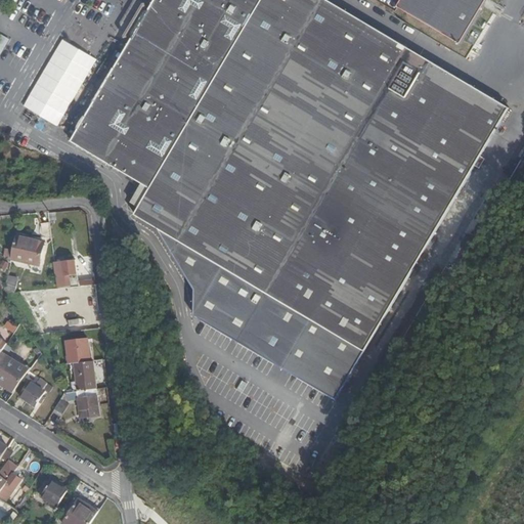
[(170,234),(363,350),(509,107),(494,99),(472,136),(435,114),(456,77),(389,37),(325,0),(156,0),(150,8),(145,10),(139,22),(132,33),(134,38),(73,140),(112,164),(128,174),(142,183),(132,202),(139,206),(134,214),(170,234)]
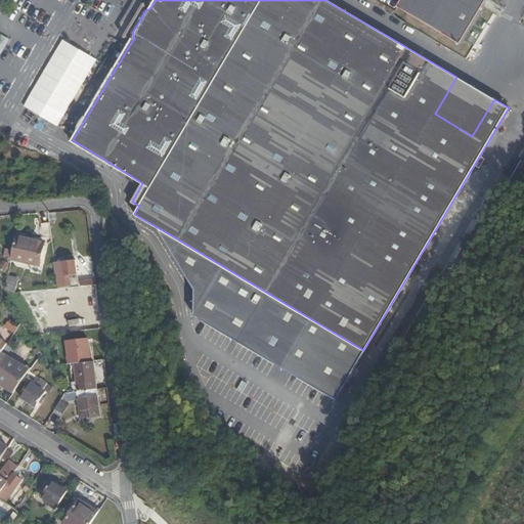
[(403,0),(399,7),(462,45),(484,7),(488,0),(403,0)]
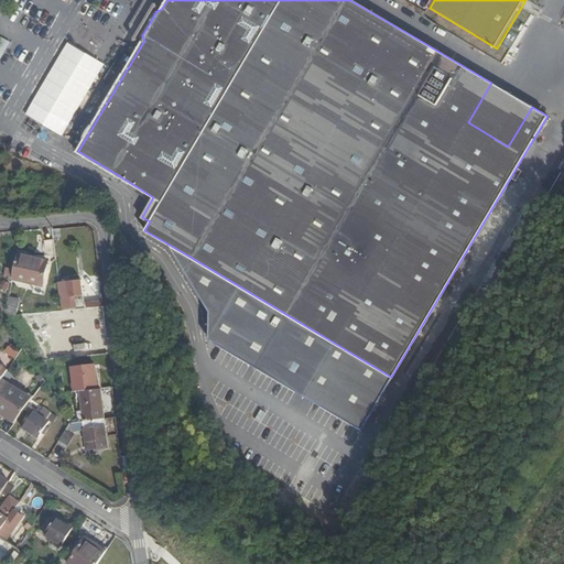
[(532,107),(491,83),(468,122),(508,147),(532,107)]
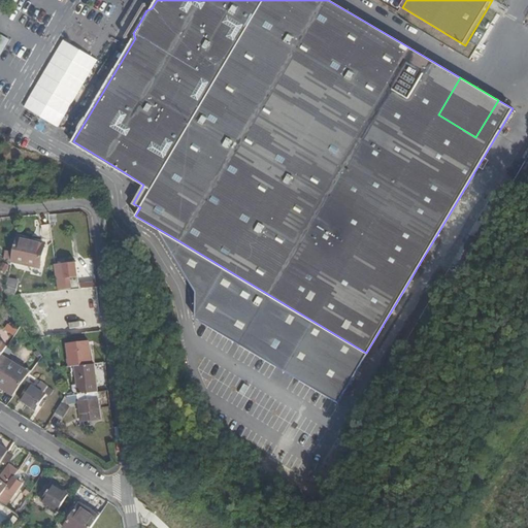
[(366,353),(171,236),(198,278),(205,323),(336,401),(366,353)]
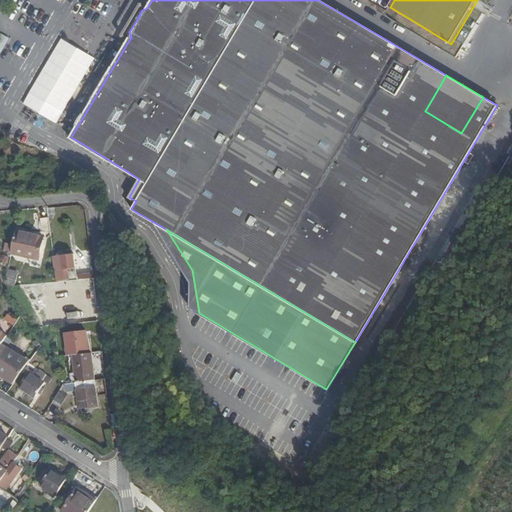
[(13,245),(11,254),(39,260),(44,237),(16,231),(13,245)]
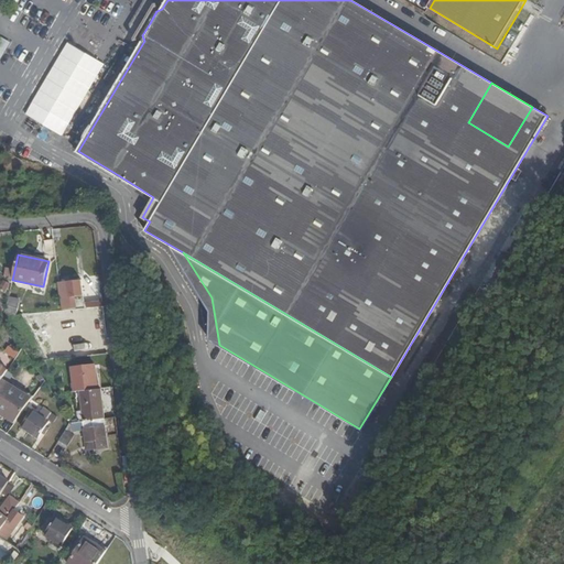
[(4,277),(11,283),(12,280),(14,270),(7,268),(4,277)]
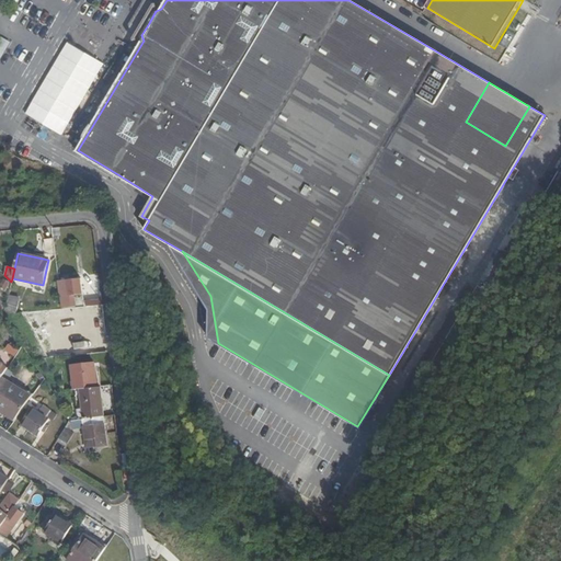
[(80,281),(58,283),(61,309),(82,307),(80,281)]
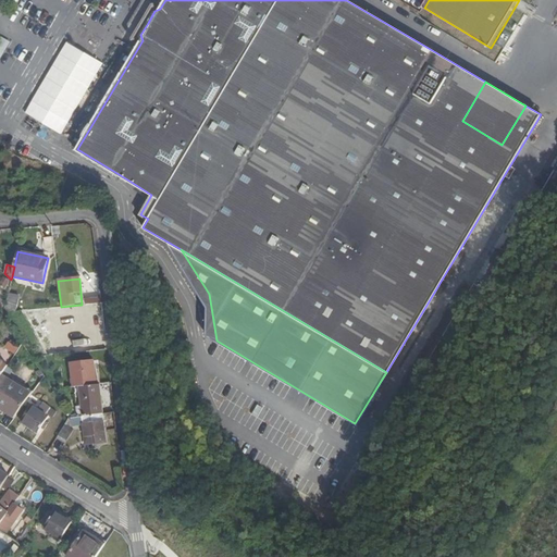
[(19,297),(8,295),(3,313),(15,312),(19,297)]
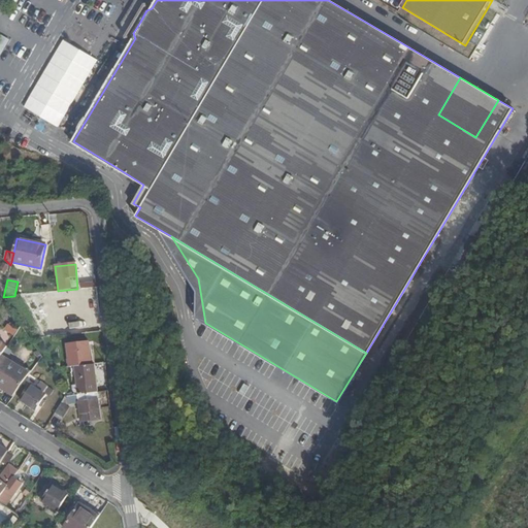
[(9,323),(5,330),(15,336),(20,329),(9,323)]
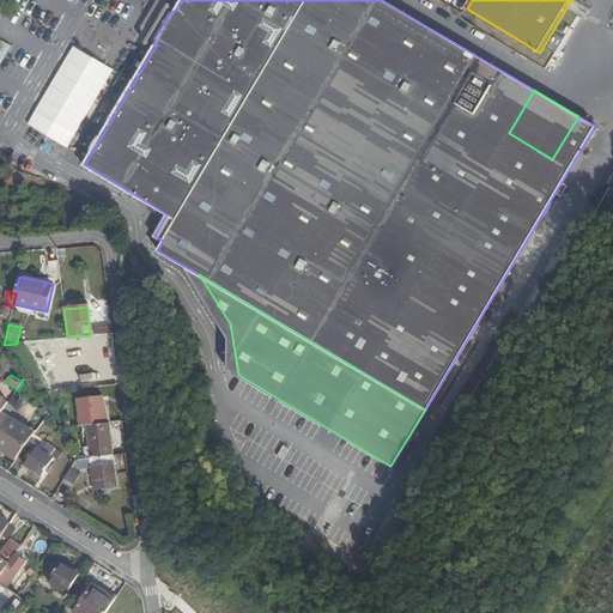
[(92,389),(104,388),(104,380),(91,380),(92,389)]
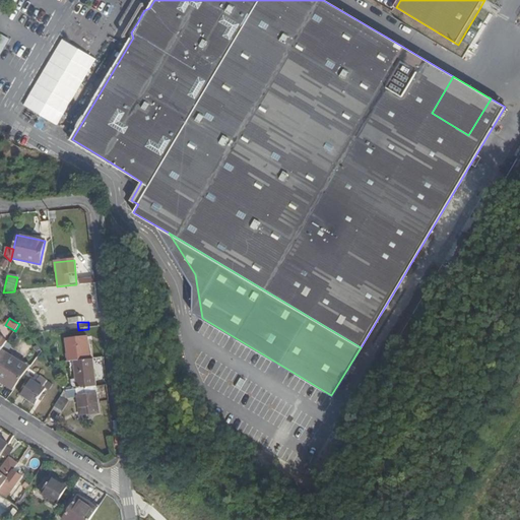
[(75,361),(90,359),(87,337),(67,340),(69,362),(75,361)]
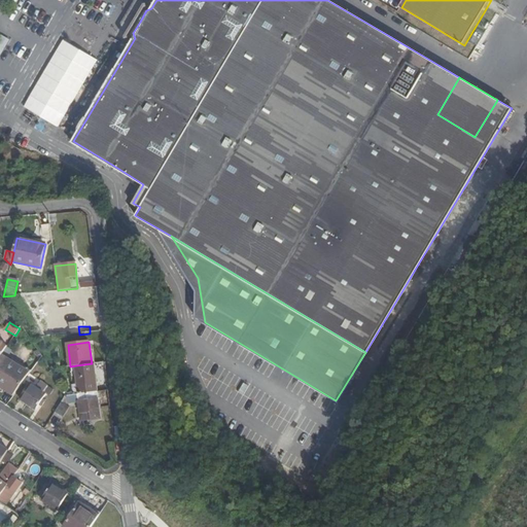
[(0,384),(14,394),(31,373),(3,355),(0,359),(0,384)]
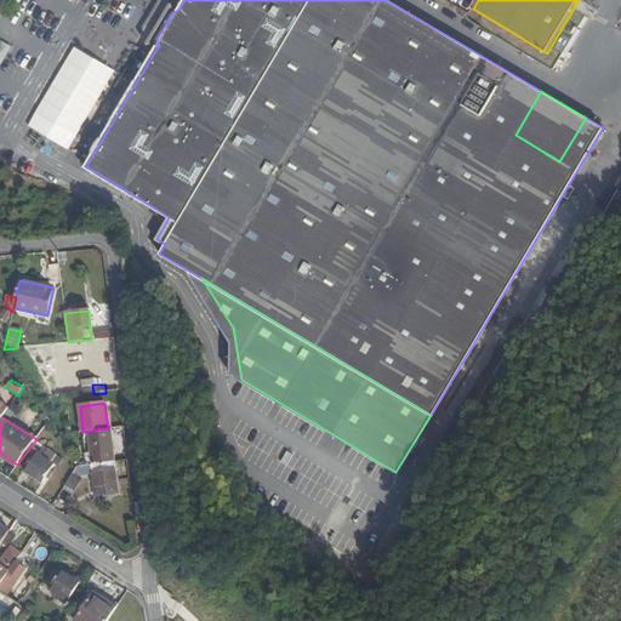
[(87,456),(87,466),(115,462),(112,428),(108,428),(90,431),(92,456),(87,456)]
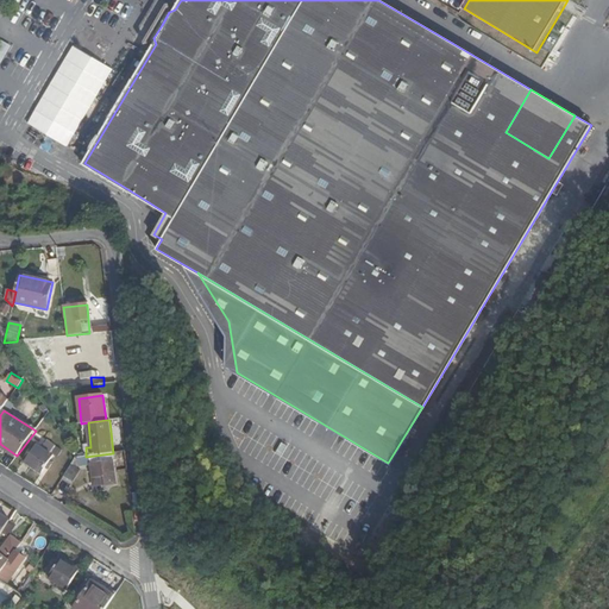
[(44,447),(38,444),(26,463),(43,472),(55,454),(52,453),(56,447),(48,441),(44,447)]
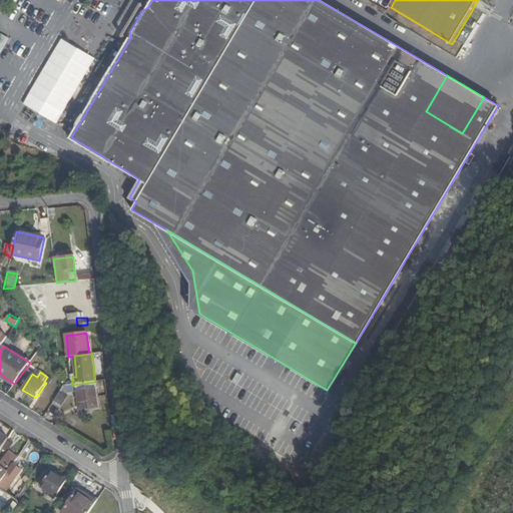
[(0,378),(12,387),(14,384),(0,374),(0,378)]
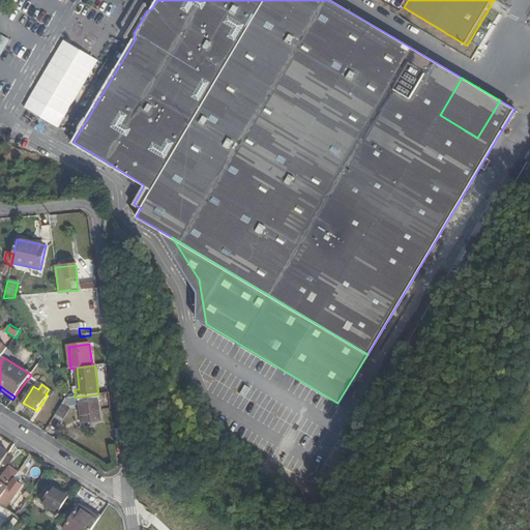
[(101,420),(98,394),(75,398),(66,399),(67,406),(81,405),(82,415),(88,415),(88,422),(101,420)]
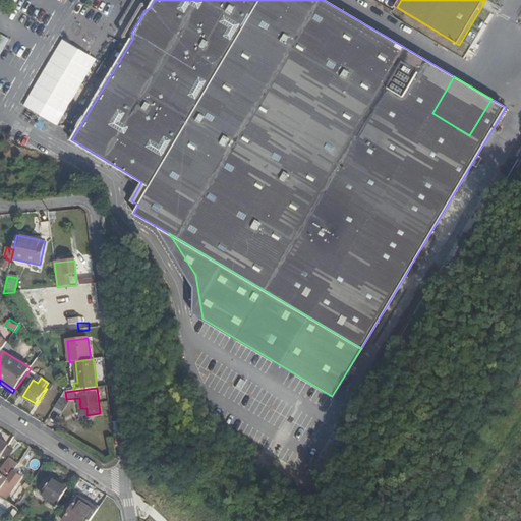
[(69,403),(61,398),(54,410),(62,415),(69,403)]
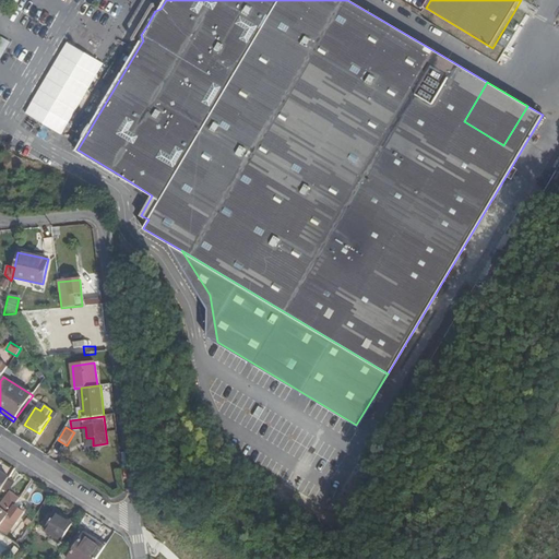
[(0,491),(2,489),(10,478),(0,472),(0,491)]
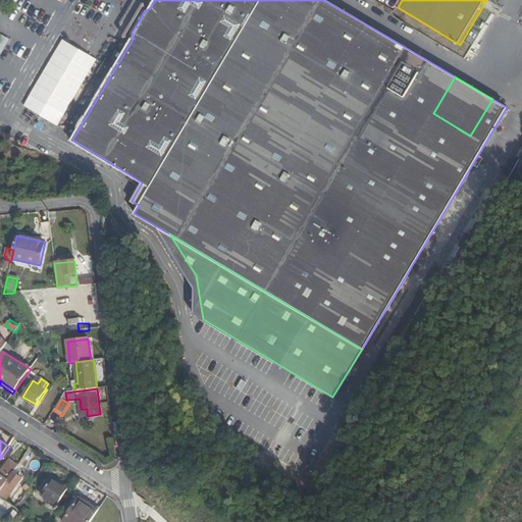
[(9,447),(2,457),(8,460),(14,450),(9,447)]
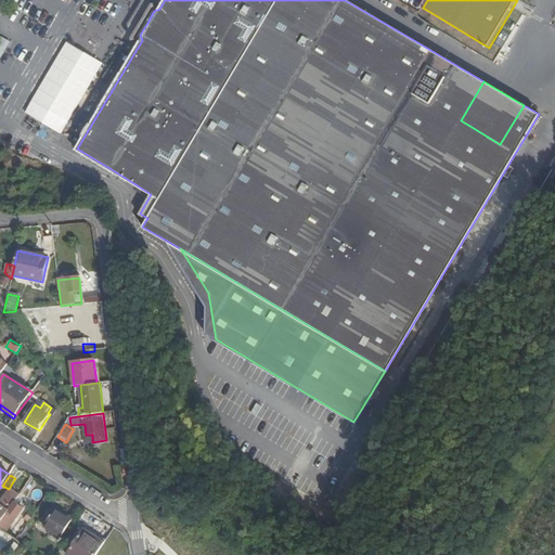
[(9,489),(0,501),(0,528),(7,533),(23,507),(17,504),(14,502),(17,495),(9,489)]
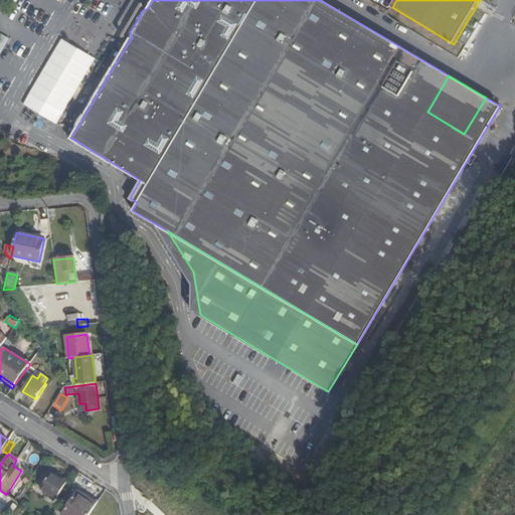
[(52,473),(41,490),(55,499),(66,482),(52,473)]
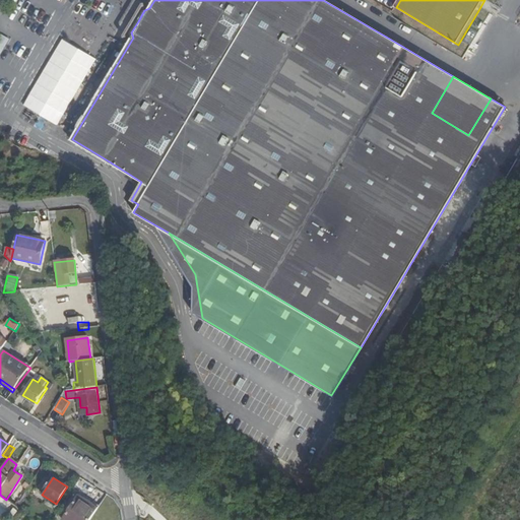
[(90,519),(98,509),(78,497),(63,519),(90,519)]
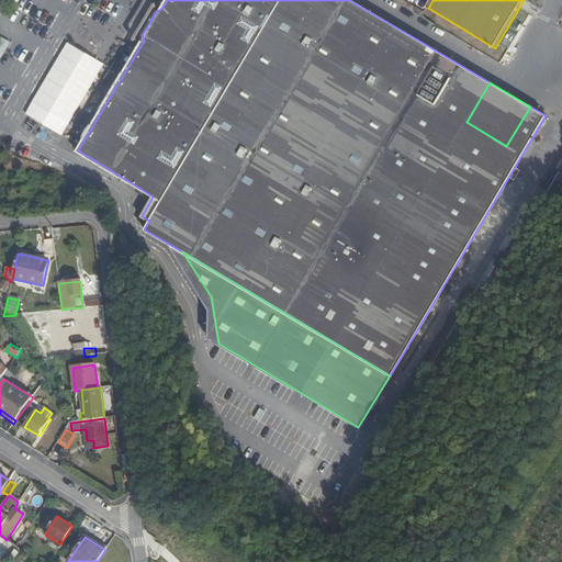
[(14,550),(7,558),(11,561),(19,553),(14,550)]
